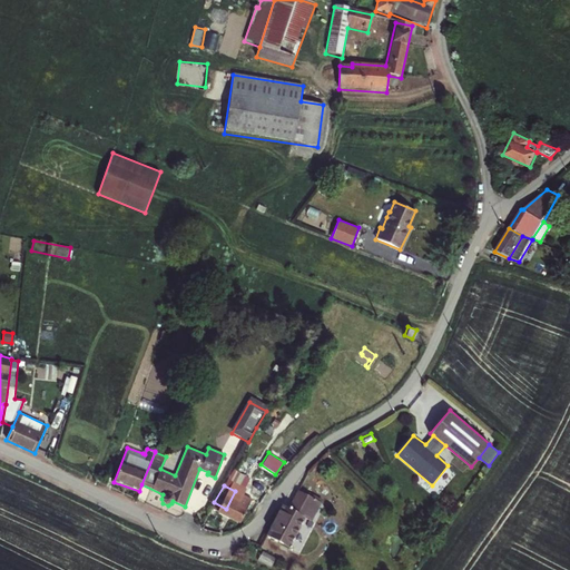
[(291,501),(276,534),(298,544),(314,513),(321,518),(325,507),(318,503),(321,495),(304,489),(296,503),(291,501)]
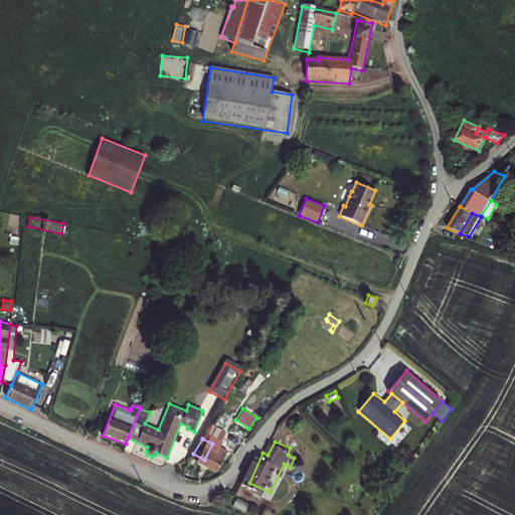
[(204,460),(202,464),(219,472),(229,452),(212,444),(204,460)]
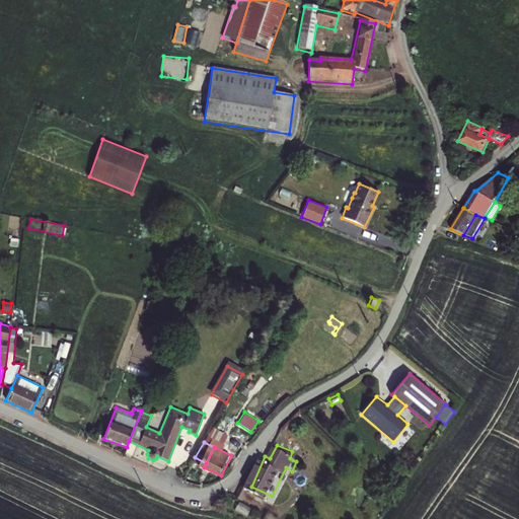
[(300,454),(292,451),(290,458),(296,461),(300,454)]
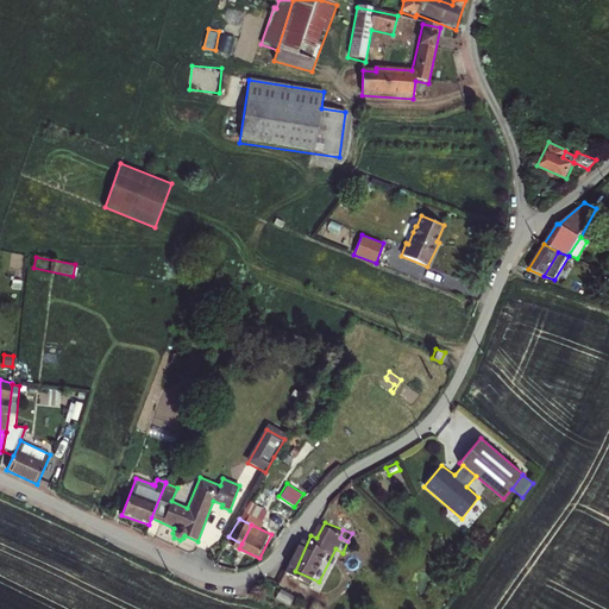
[(290,577),(293,569),(283,565),(281,575),(290,577)]
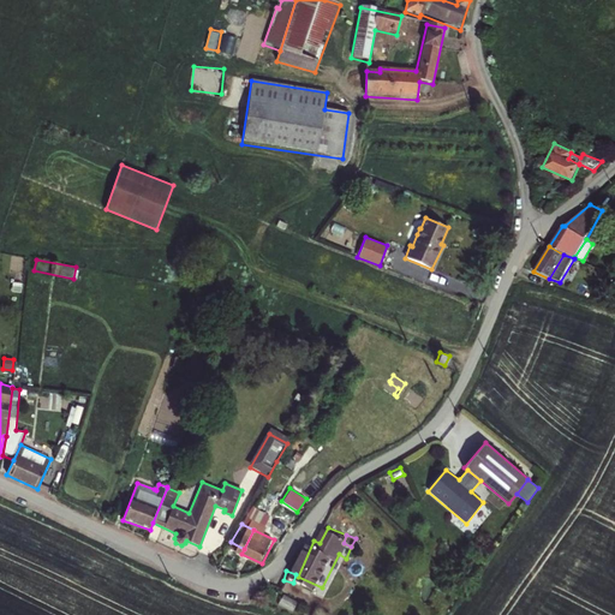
All buildings are outlined.
